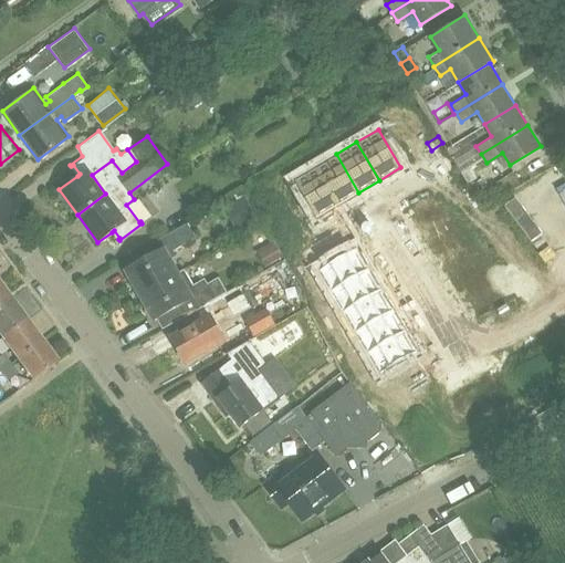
[(442,143),(431,150),(436,158),(447,150),(442,143)]
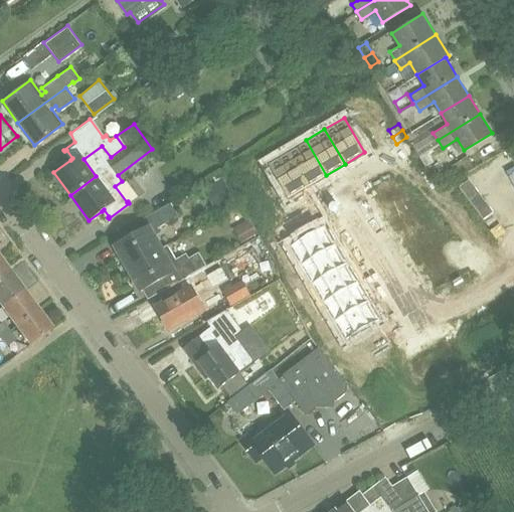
[(406,137),(396,144),(400,150),(410,144),(406,137)]
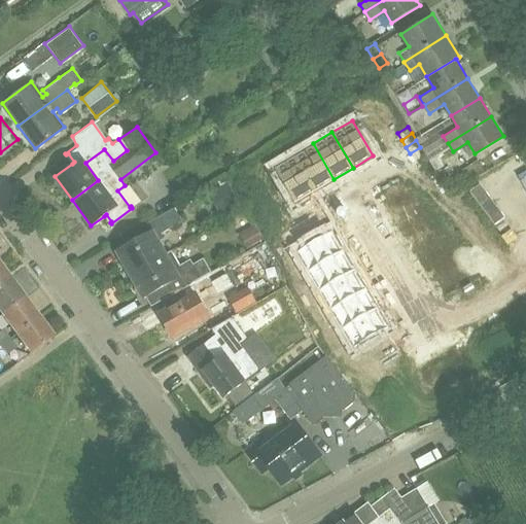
[(313,143),(293,154),(315,190),(334,179),(313,143)]
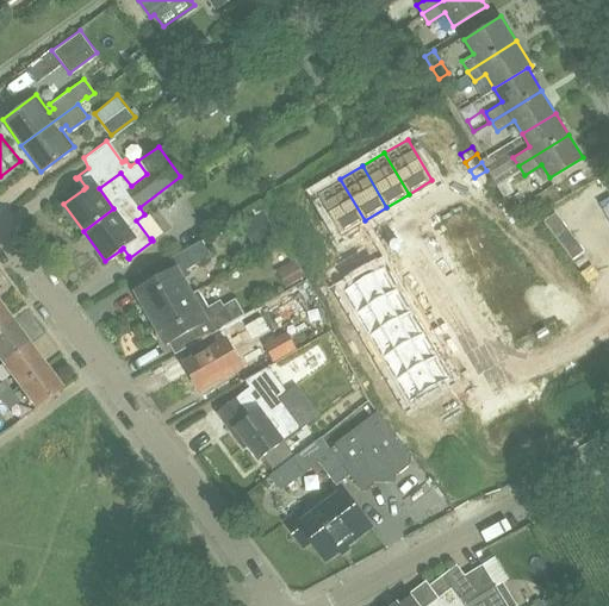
[(486,170),(474,177),(479,186),(492,179),(486,170)]
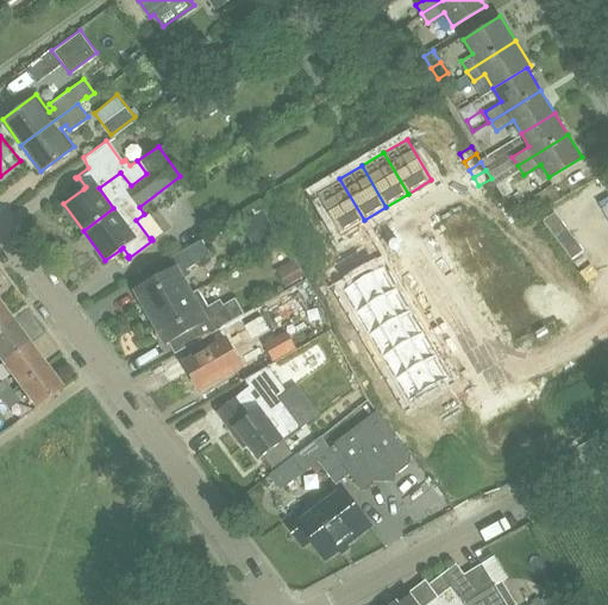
[(339,178),(317,191),(324,205),(319,207),(327,220),(332,218),(340,233),(364,220),(339,178)]
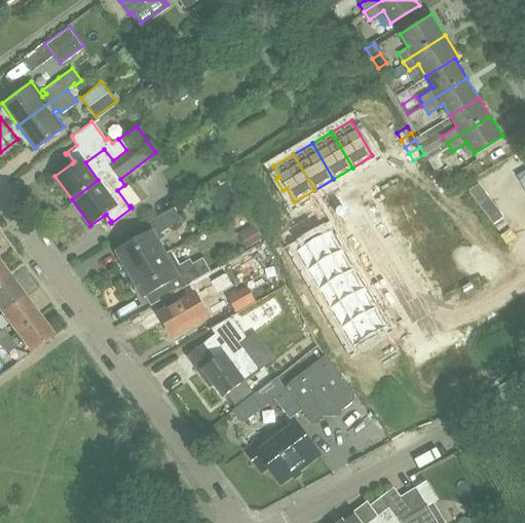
[(417,173),(377,196),(390,219),(426,198),(427,199),(432,196),(417,173)]
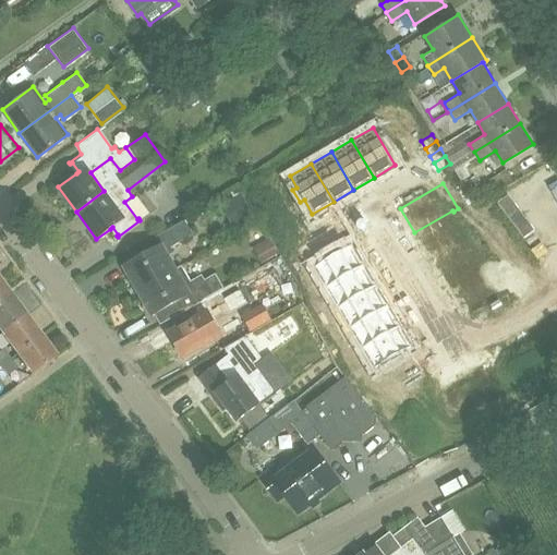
[(240,190),(226,198),(240,222),(254,215),(240,190)]
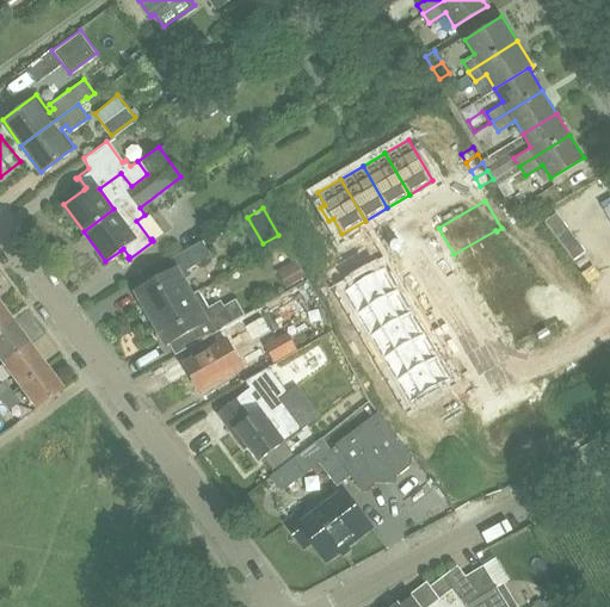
[(542,208),(530,215),(535,223),(547,216),(542,208)]
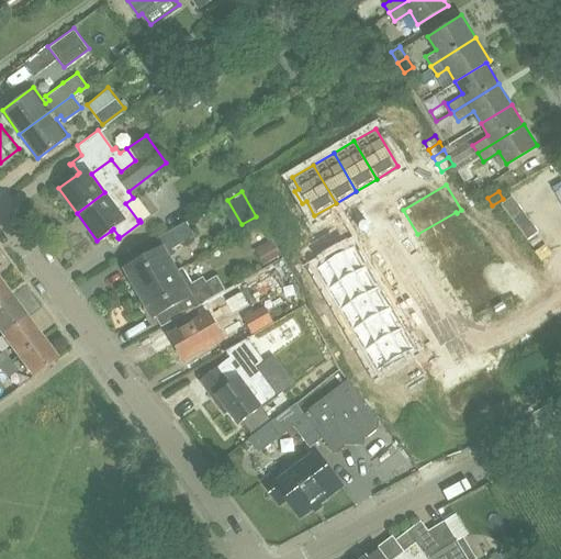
[(456,212),(417,234),(429,255),(468,232),(457,213),(456,212)]
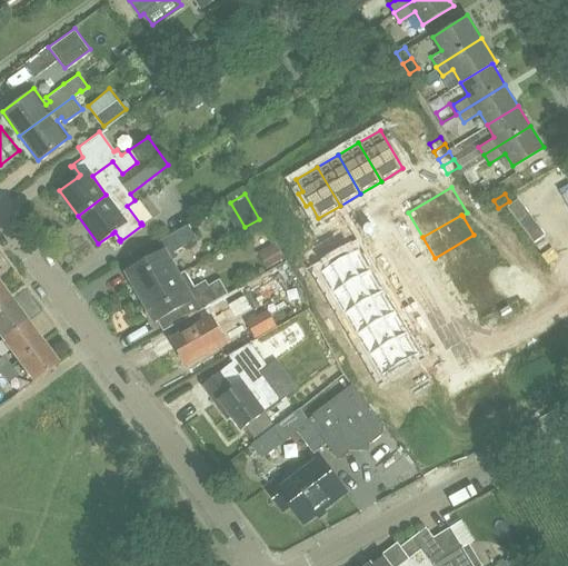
[(509,215),(498,221),(502,228),(514,221),(509,215)]
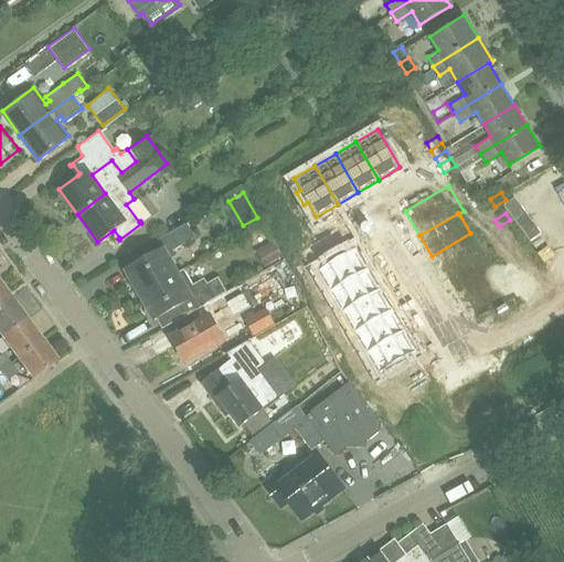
[(162,247),(125,268),(139,293),(177,272),(183,267),(182,266),(176,269),(169,257),(174,254),(171,248),(194,235),(187,221),(157,237),(162,247)]
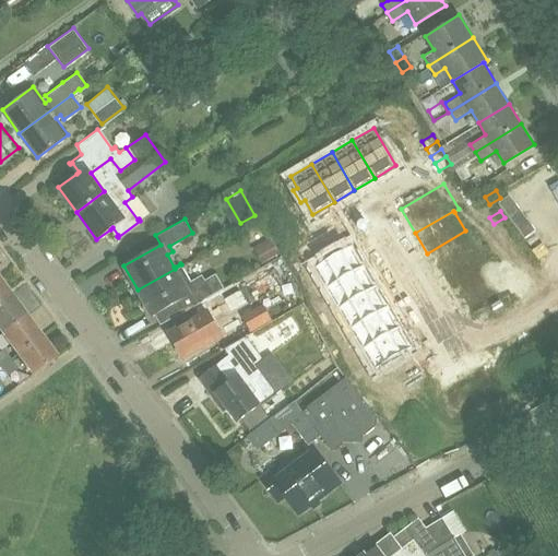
[(275,219),(263,225),(269,233),(280,226),(275,219)]
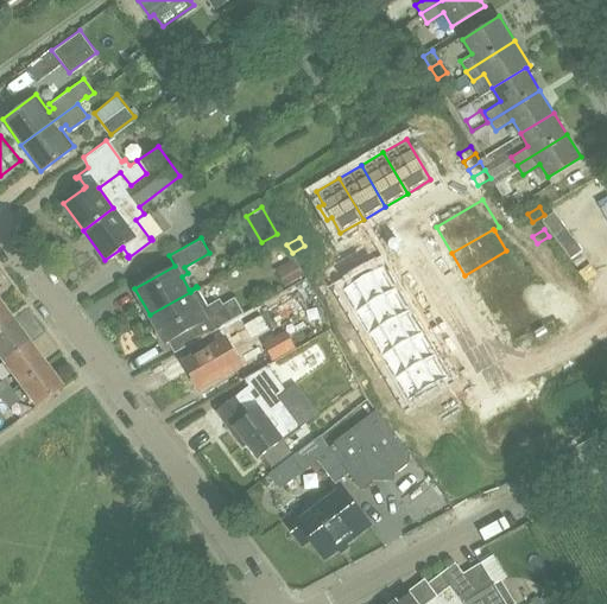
[(304,246),(292,253),(296,261),(309,253),(304,246)]
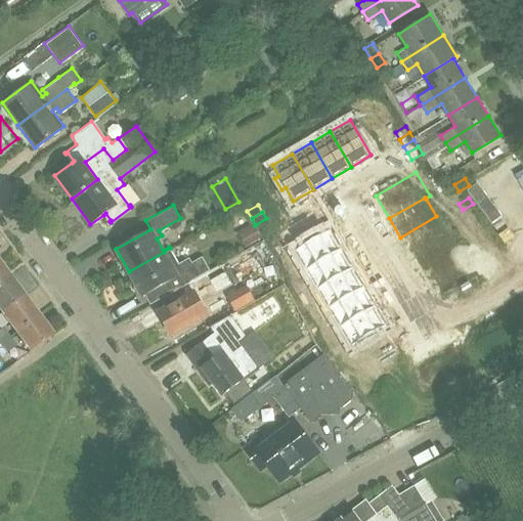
[(436,216),(400,237),(411,257),(447,235),(436,216)]
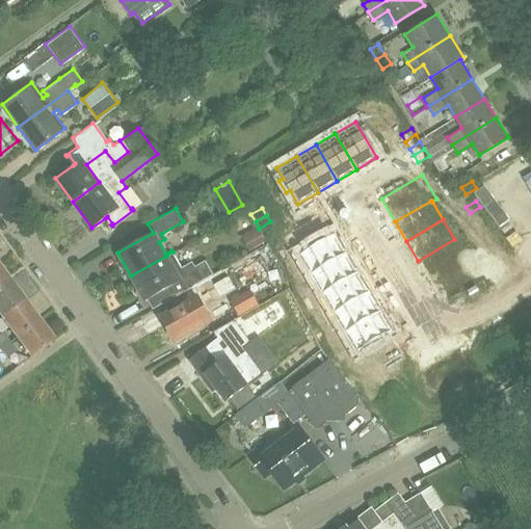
[(270,221),(259,229),(263,235),(274,229),(270,221)]
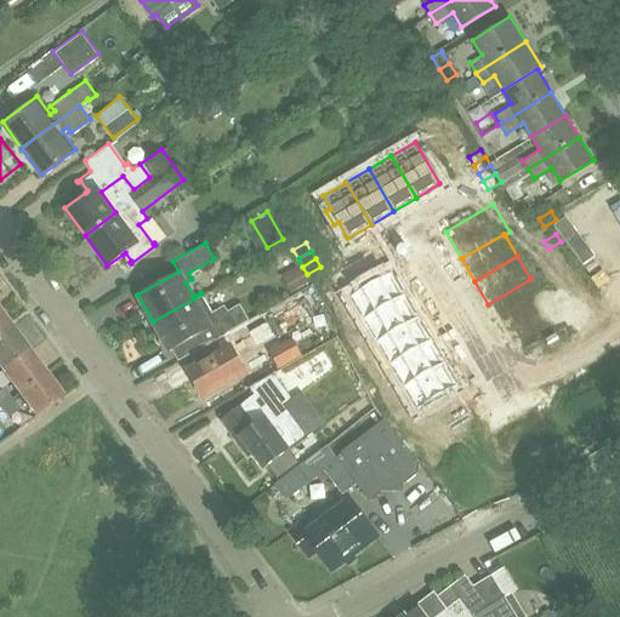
[(285,270),(295,287),(308,279),(299,263),(285,270)]
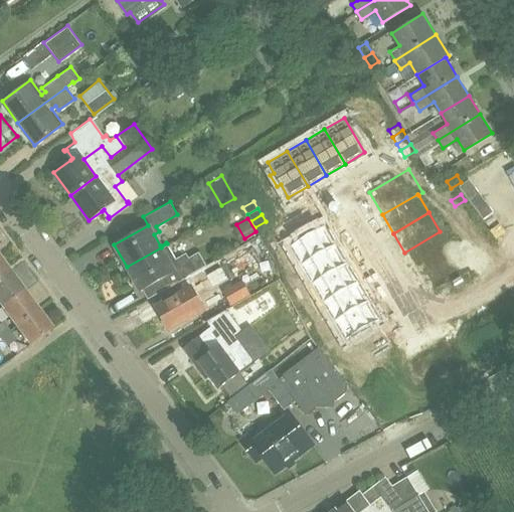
[(266,221),(254,227),(259,234),(270,228),(266,221)]
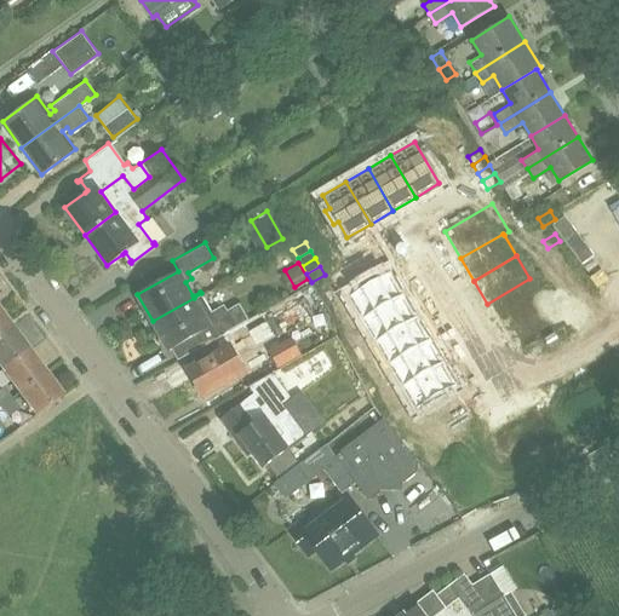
[(390,269),(348,293),(361,317),(403,292),(390,269)]
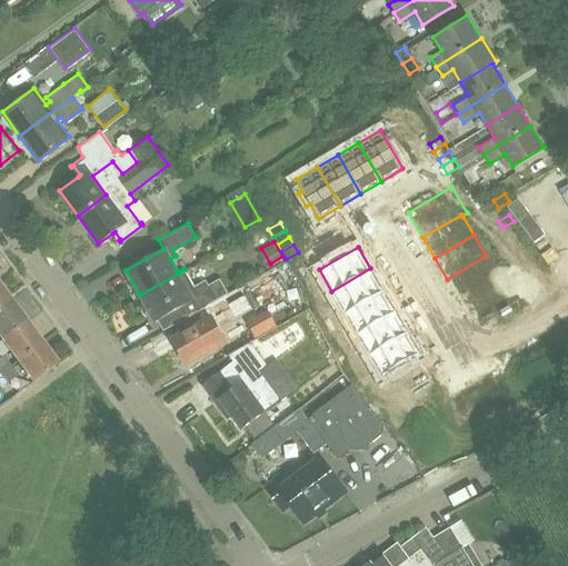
[(529,248),(518,255),(522,262),(534,256),(529,248)]
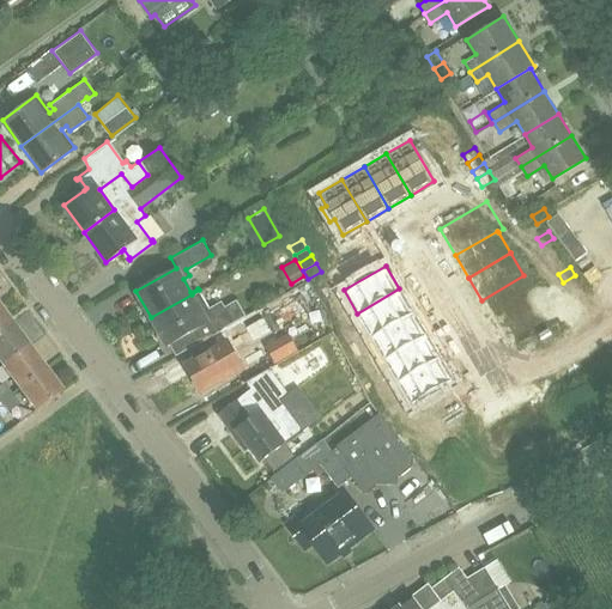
[(321,272),(308,279),(314,287),(326,280),(321,272)]
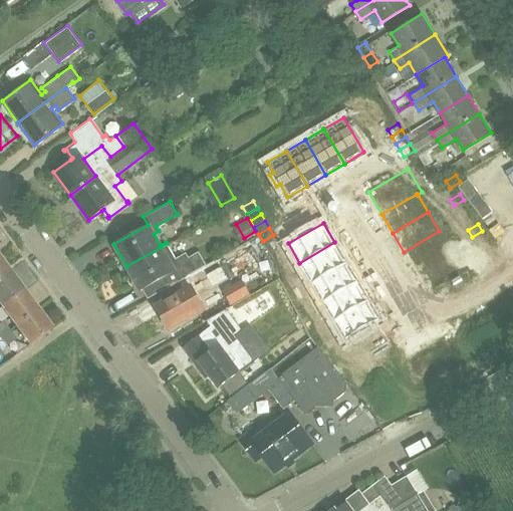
[(439,231),(404,252),(415,270),(450,250),(439,231)]
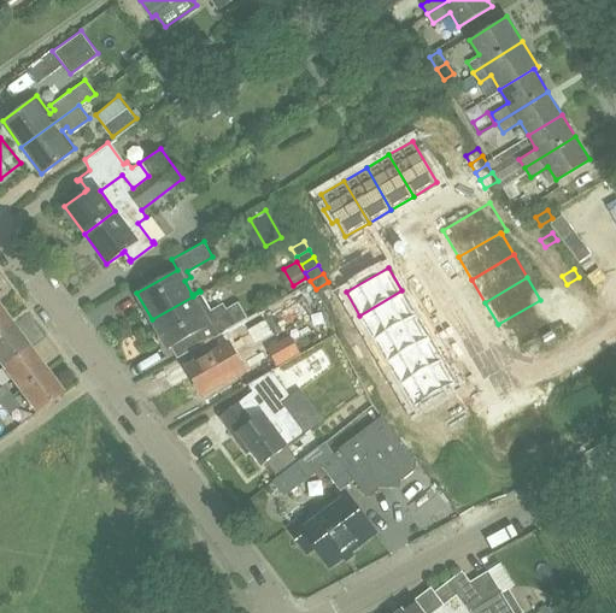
[(579,277),(567,284),(572,293),(584,286),(579,277)]
